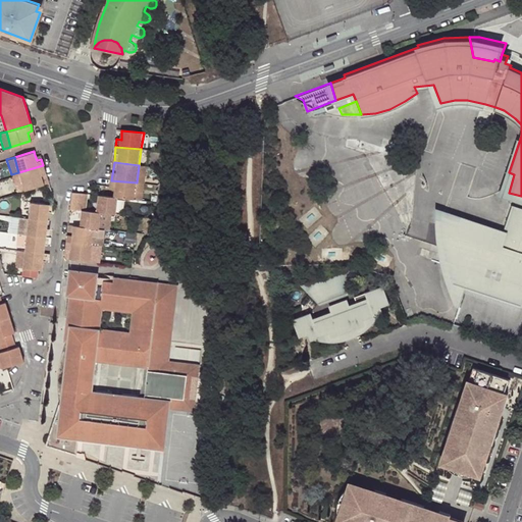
[(45,171),(43,165),(18,172),(23,189),(43,183),(40,173),(45,171)]
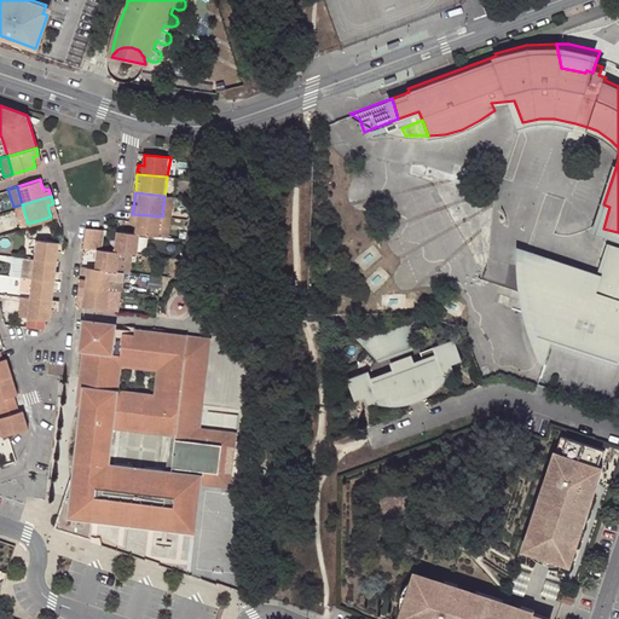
[(12,208),(18,225),(22,226),(28,224),(22,204),(13,207),(12,208)]
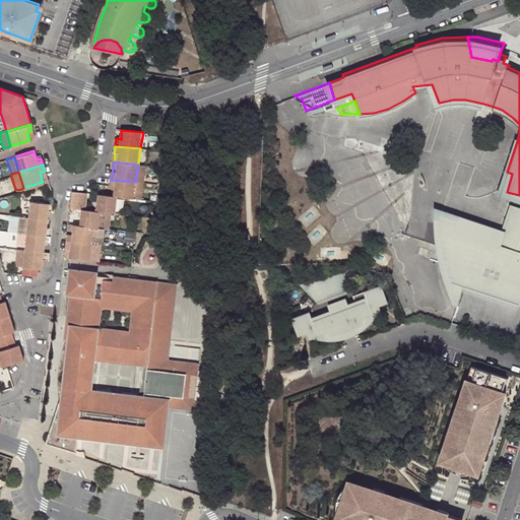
[(134,198),(136,182),(111,180),(110,186),(115,186),(114,196),(118,196),(134,198)]
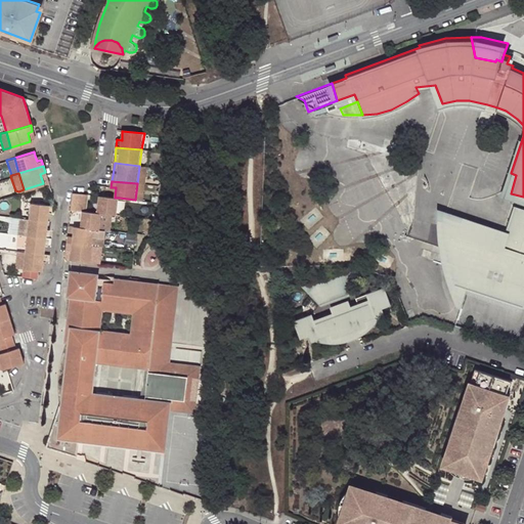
[(146,184),(137,183),(135,200),(144,201),(146,184)]
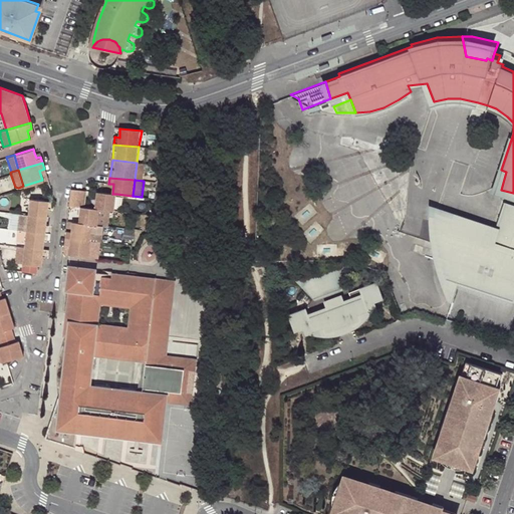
[(72,189),(71,198),(85,199),(86,191),(72,189)]
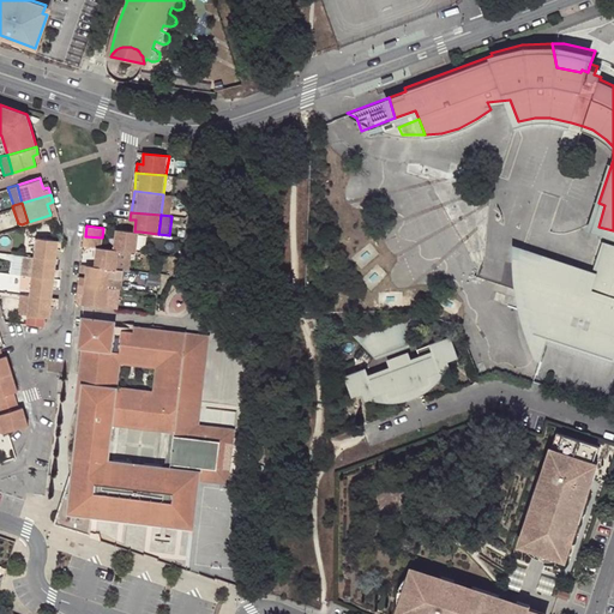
[(120,250),(137,252),(139,232),(134,232),(118,229),(114,248),(120,250)]
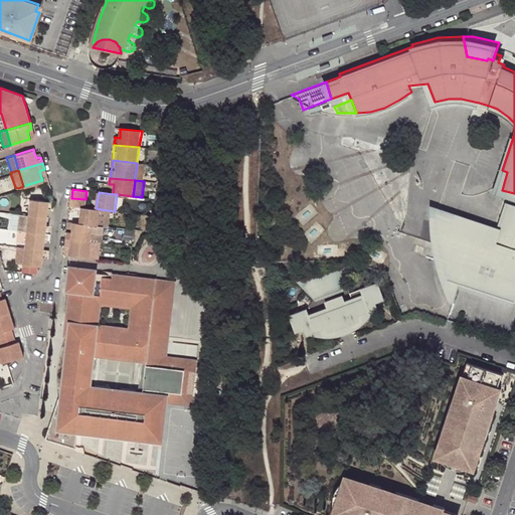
[(46,216),(47,208),(47,202),(48,200),(29,198),(27,213),(46,216)]
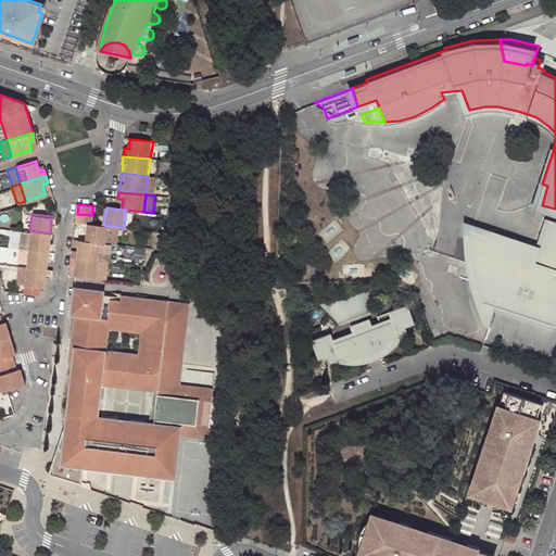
[(101,243),(106,243),(109,226),(103,225),(92,224),(92,215),(77,214),(76,222),(89,224),(87,241),(101,243)]
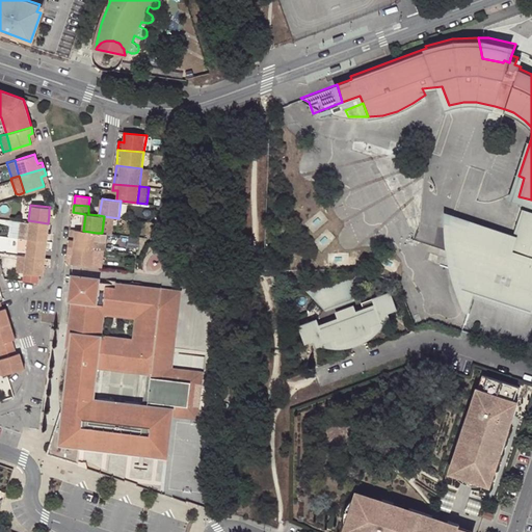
[(531,208),(523,205),(514,235),(531,240),(531,208)]
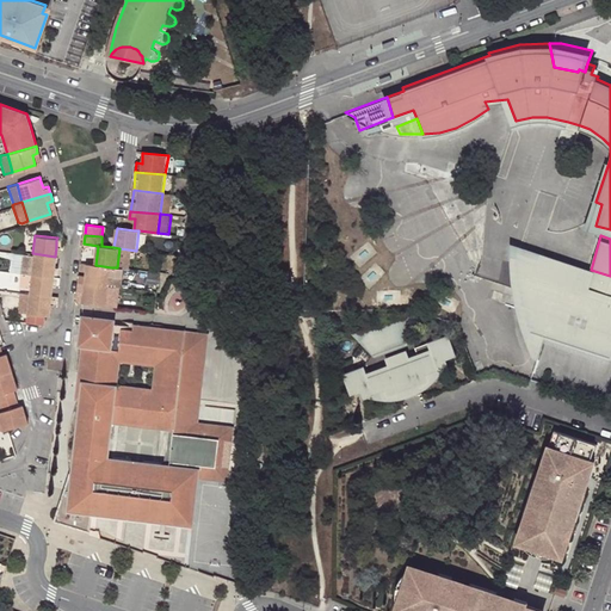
[(610,295),(585,287),(537,271),(543,254),(517,245),(518,276),(520,285),(525,310),(535,338),(537,329),(610,353),(610,295)]
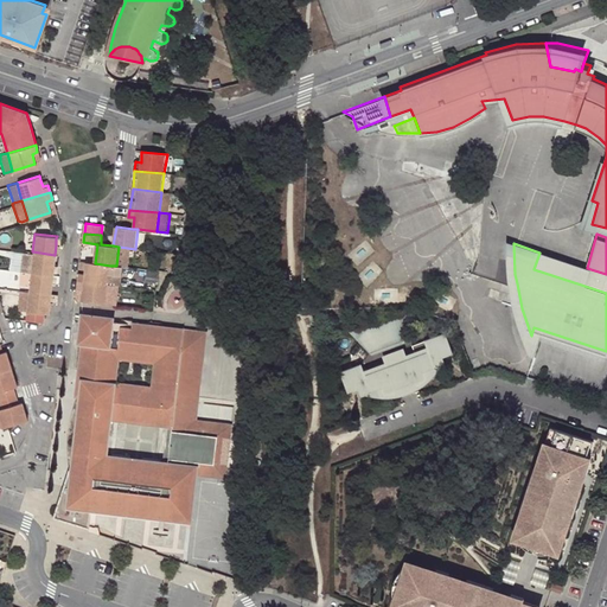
[(52,274),(52,269),(53,263),(55,255),(32,251),(21,250),(20,269),(30,272),(52,274)]
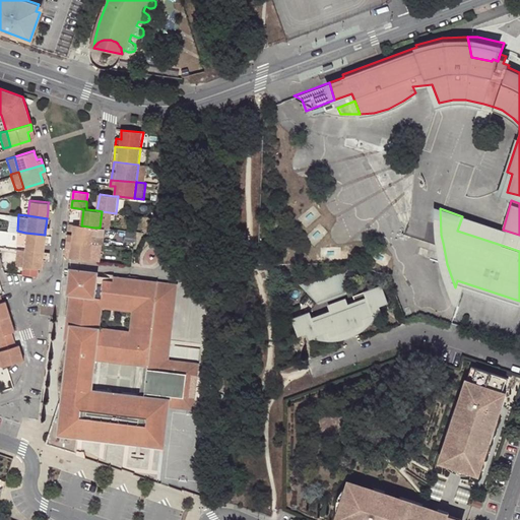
[(498,244),(499,240),(503,230),(462,216),(457,231),(498,244)]
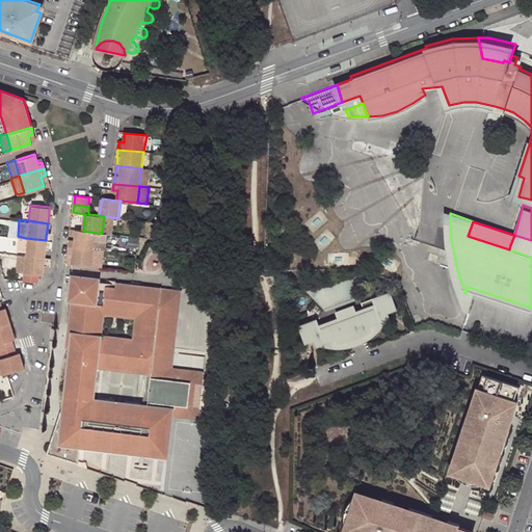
[(76,231),(71,230),(71,237),(74,237),(73,239),(70,239),(70,246),(95,249),(106,250),(108,234),(102,233),(97,233),(83,231),(76,231)]
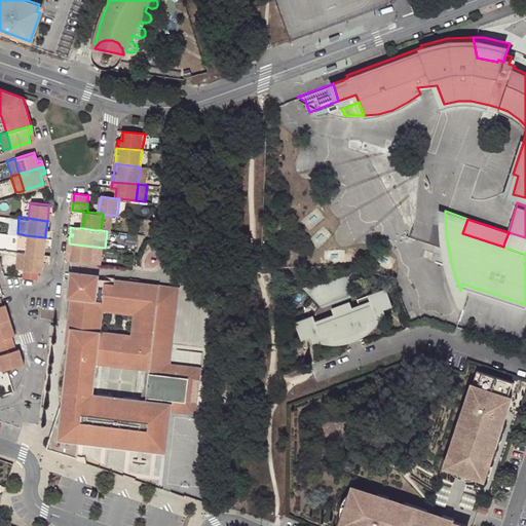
[(525,237),(509,232),(504,242),(525,249),(525,237)]
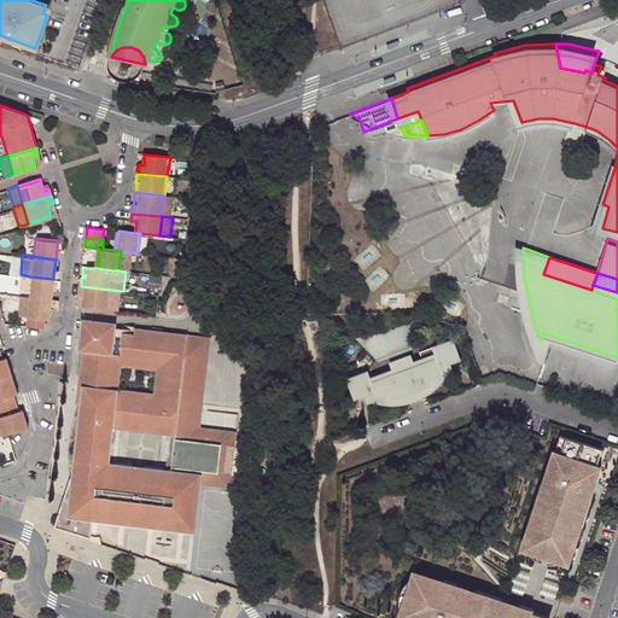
[(30,277),(21,274),(18,290),(29,291),(29,296),(51,298),(52,289),(53,283),(53,279),(30,277)]
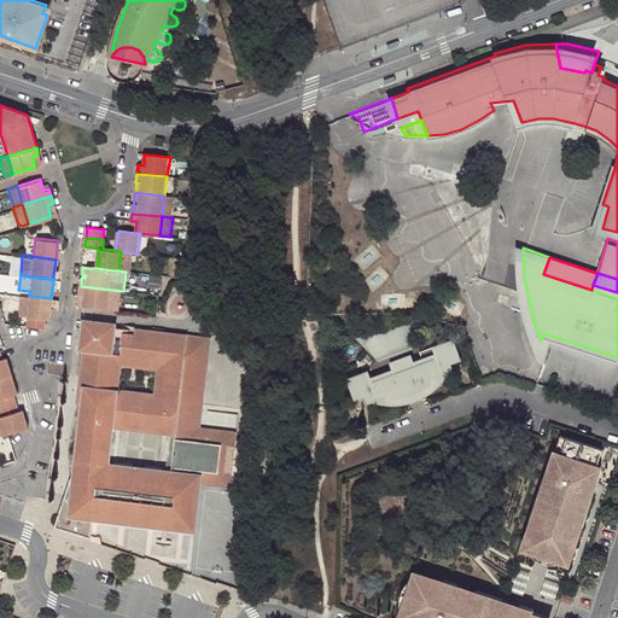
[(617,292),(593,285),(592,290),(617,298),(617,292)]
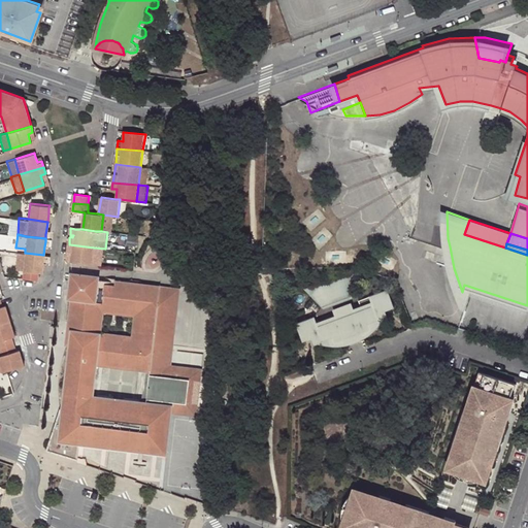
[(71,263),(92,265),(94,248),(69,244),(68,254),(72,254),(71,263)]
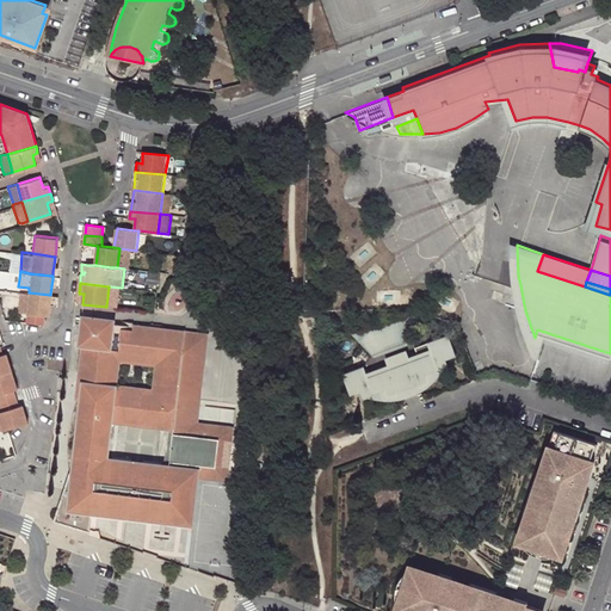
[(19,291),(17,310),(26,312),(29,292),(19,291)]
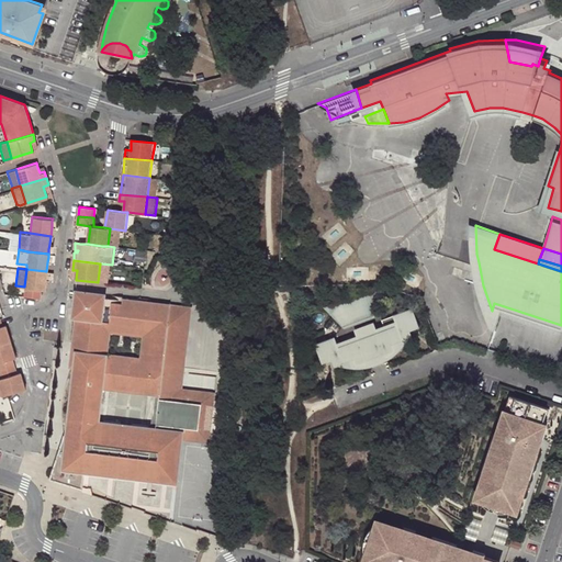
[(45,280),(46,274),(46,271),(26,269),(24,287),(22,295),(40,298),(41,289),(44,289),(45,280)]
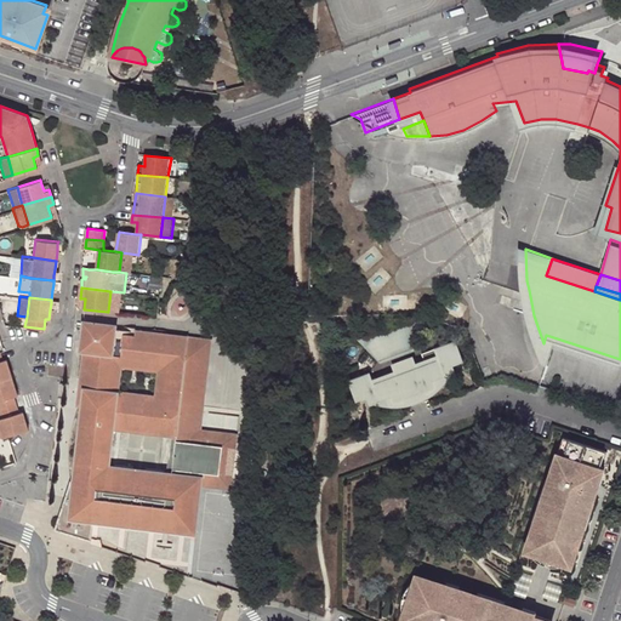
[(417,341),(421,341),(422,320),(415,320),(409,320),(402,322),(396,324),(388,325),(382,329),(376,331),(371,335),(365,339),(363,341),(377,357),(382,353),(387,349),(393,347),(399,345),(405,342),(411,341),(417,341)]
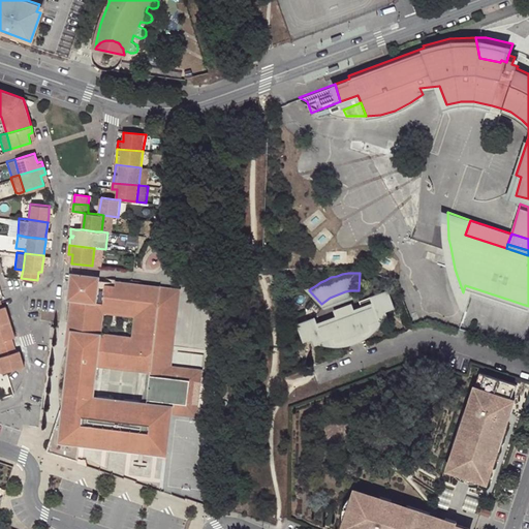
[(154,332),(173,334),(177,289),(116,283),(116,286),(105,285),(104,287),(98,286),(98,282),(99,278),(71,275),(68,301),(72,301),(70,328),(72,329),(62,422),(57,422),(47,450),(76,460),(79,444),(139,449),(144,450),(165,453),(170,412),(172,405),(188,407),(192,375),(162,371),(163,356),(152,354),(154,332)]
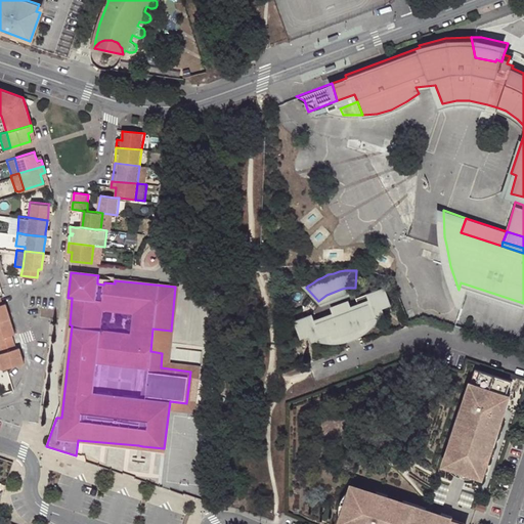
[(312,310),(294,317),(300,335),(310,332),(312,338),(316,336),(319,337),(324,337),(330,338),(335,337),(340,337),(345,336),(350,335),(354,333),(359,331),(363,328),(367,324),(372,321),(375,317),(378,313),(385,311),(383,305),(391,302),(385,284),(366,291),(368,298),(352,304),(349,297),(331,304),(333,311),(315,317),(312,310)]
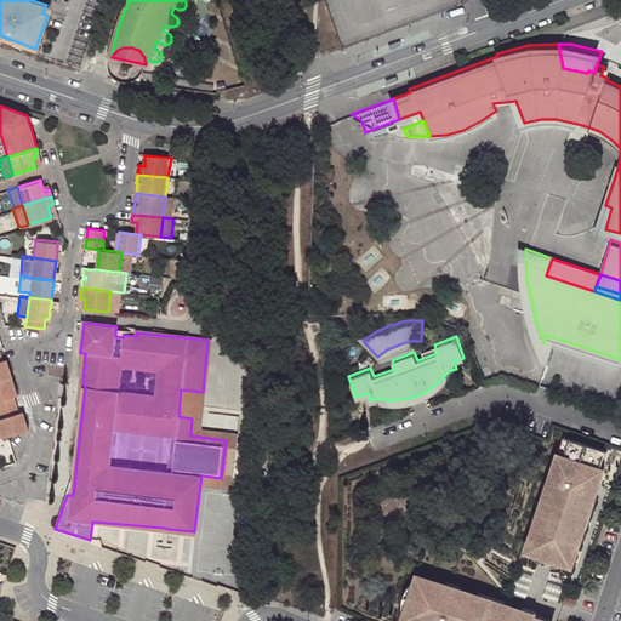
[(0,381),(13,377),(7,360),(3,360),(0,352),(0,381)]
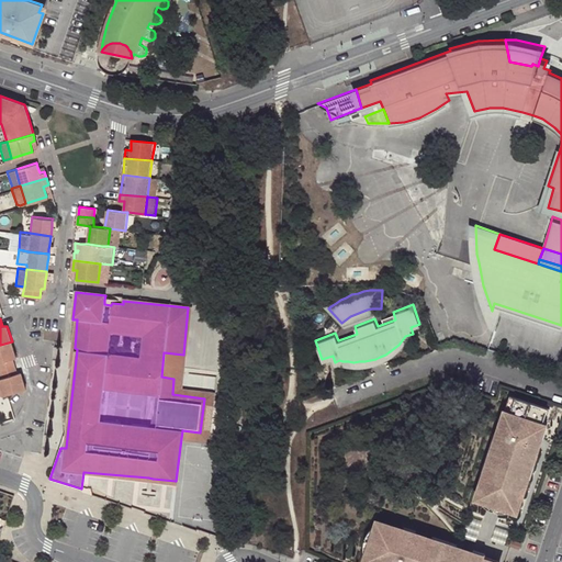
[(0,371),(15,367),(13,359),(17,358),(12,341),(0,345),(0,371)]
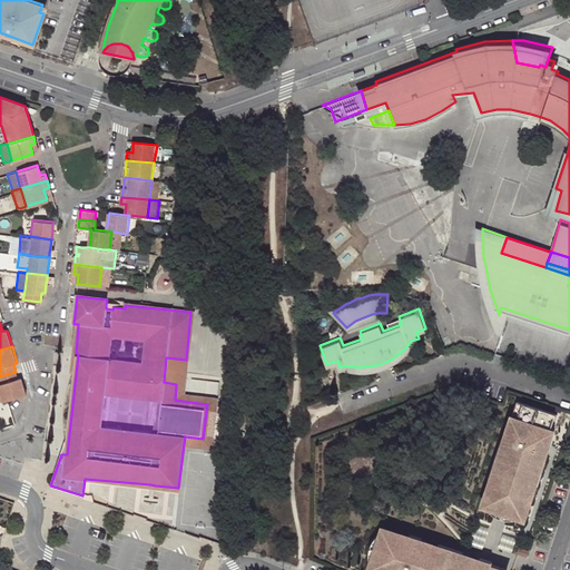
[(187,360),(186,360),(166,357),(164,382),(176,384),(175,400),(207,404),(203,439),(185,436),(184,444),(212,446),(217,396),(184,393),(187,360)]
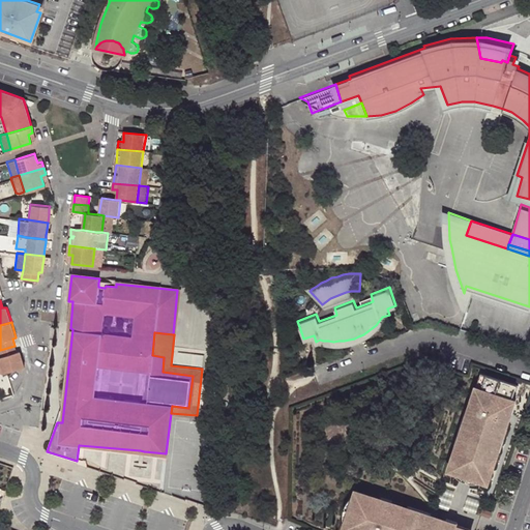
[(0,353),(1,357),(0,357),(0,363),(3,374),(7,373),(25,367),(20,351),(17,352),(15,346),(0,350),(0,353)]
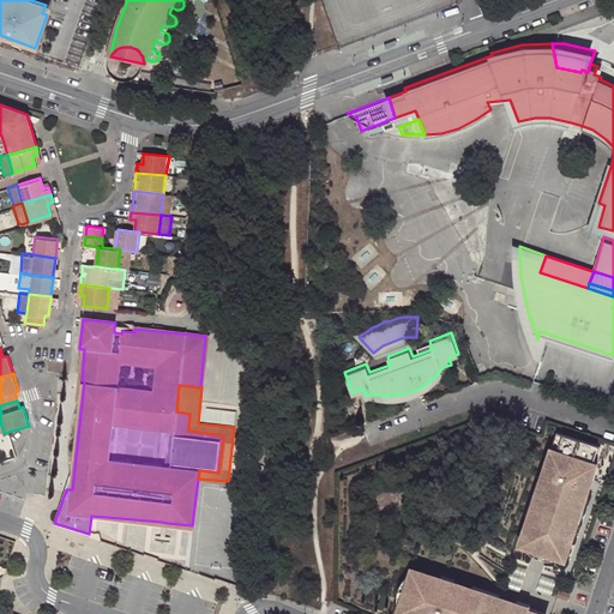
[(555,433),(518,545),(563,559),(600,447),(555,433)]
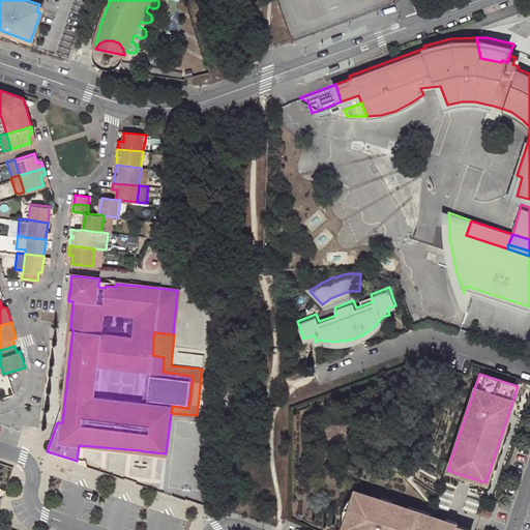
[(442,489),(435,507),(447,511),(453,493),(442,489)]
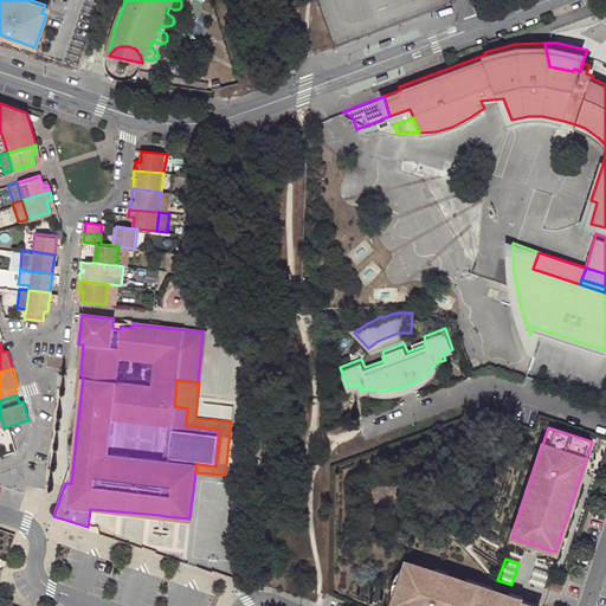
[(388,605),(392,605),(535,605),(403,561),(388,605)]
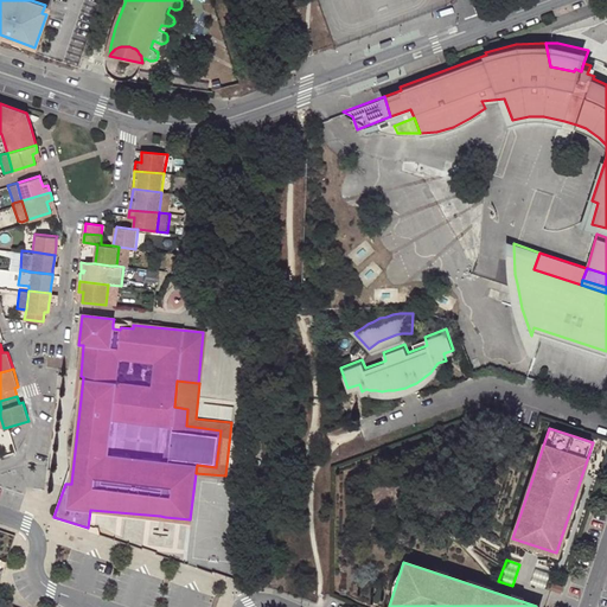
[(544,589),(548,575),(535,570),(530,585),(544,589)]
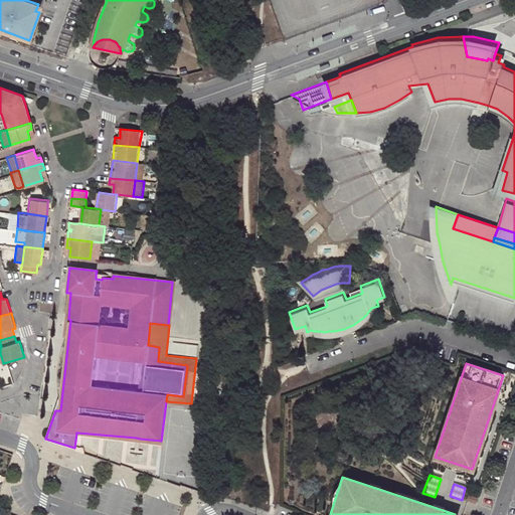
[(466,500),(475,503),(477,498),(468,495),(466,500)]
